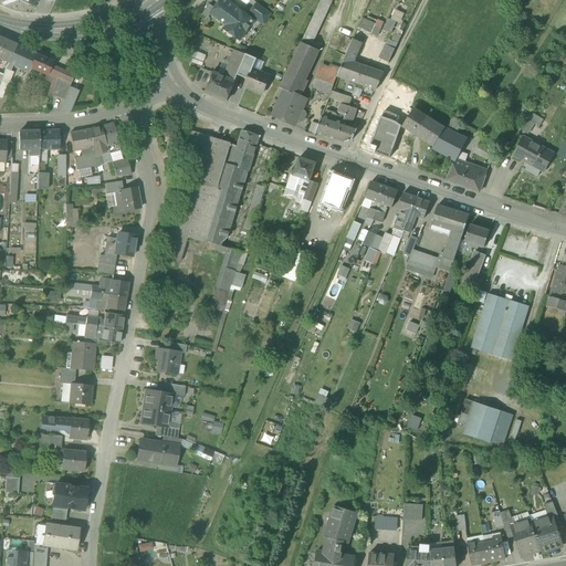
[(211,14),(226,25),(230,29),(228,32),(240,41),(254,21),(224,0),(220,0),(215,9),(210,14),(211,14)]
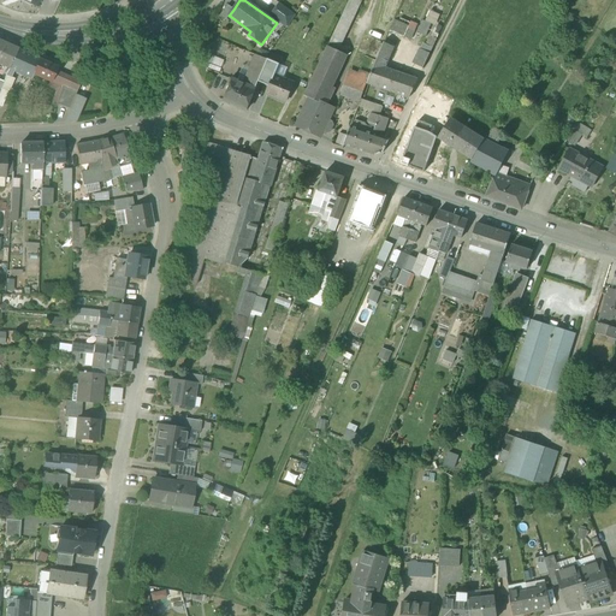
[(349,0),(327,47),(338,52),(362,0),(349,0)]
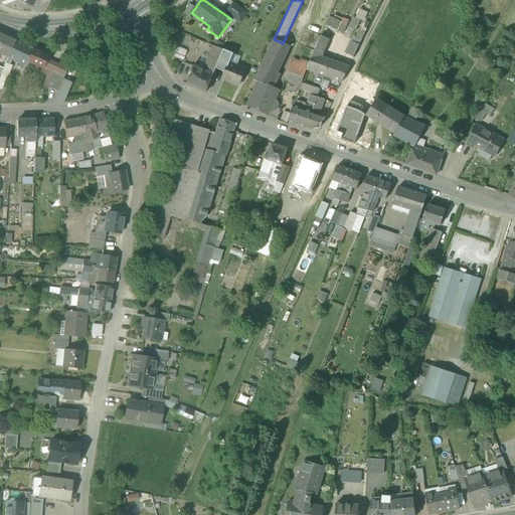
[(226,12),(240,23),(247,13),(233,3),(226,12)]
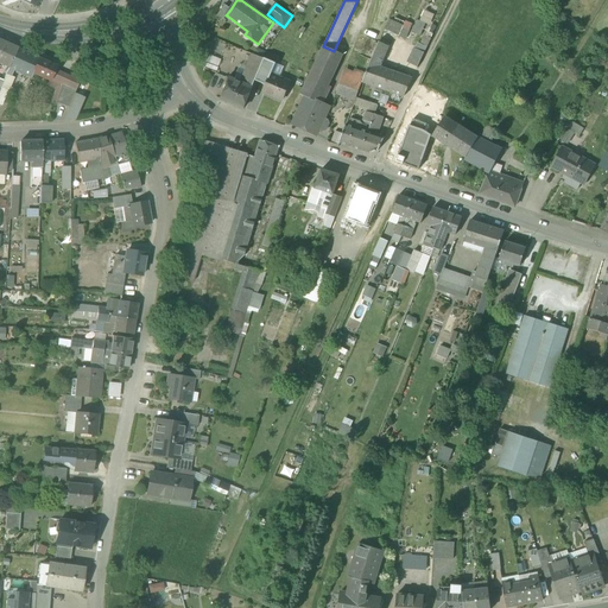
[(216,17),(222,21),(227,16),(226,16),(230,10),(225,5),(216,17)]
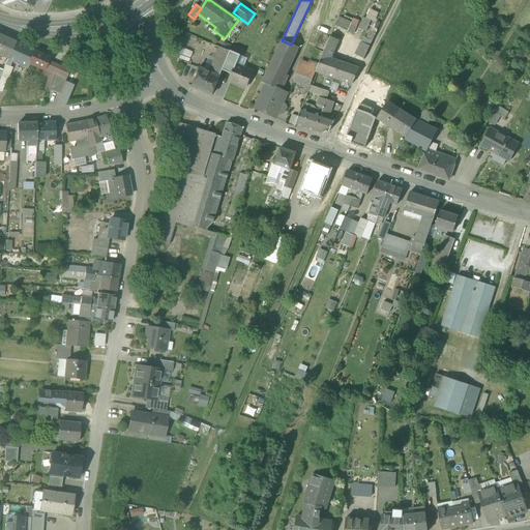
[(370,10),(366,19),(371,22),(375,23),(379,13),(370,10)]
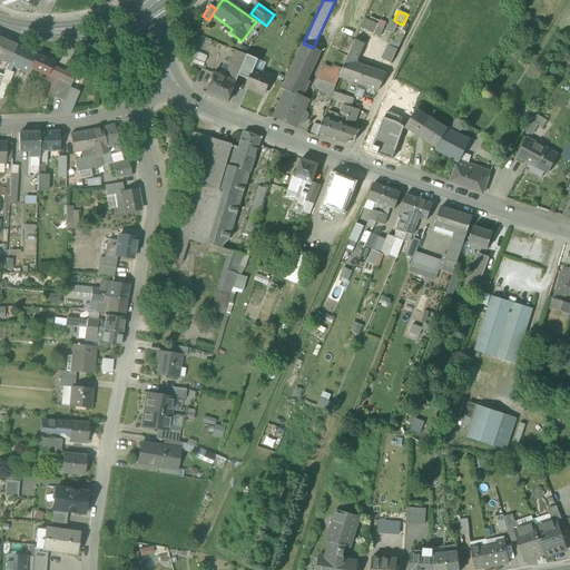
[(343,36),(355,40),(357,35),(365,19),(360,17),(350,38),(343,35),(343,36)]
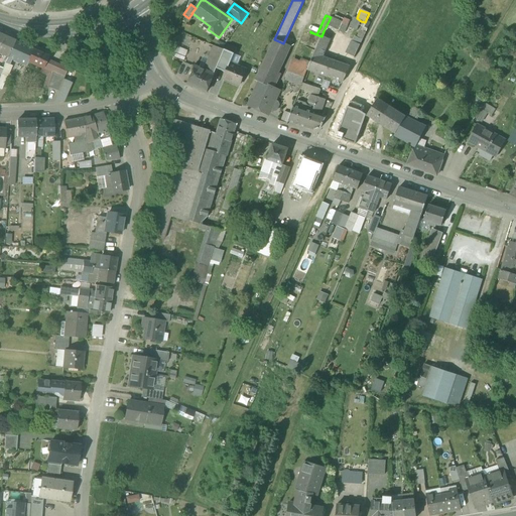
[(329,27),(344,33),(350,20),(344,18),(342,23),(331,17),(324,31),(327,33),(329,27)]
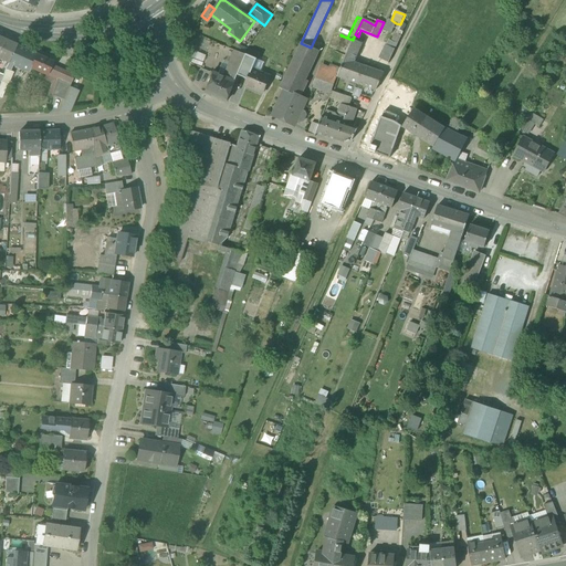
[(384,31),(391,34),(396,23),(391,20),(388,19),(384,31)]
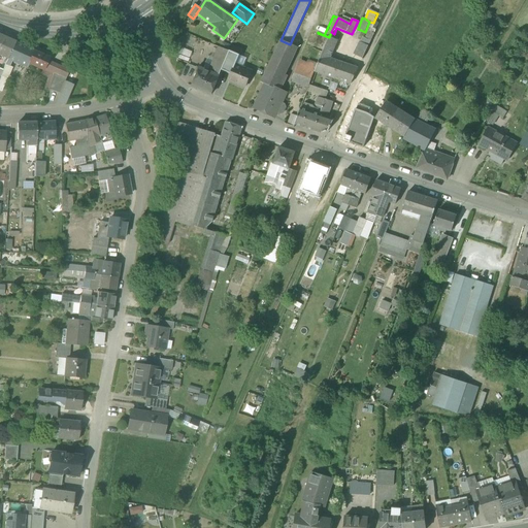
[(365,39),(371,41),(376,30),(371,28),(370,32),(369,32),(365,39)]
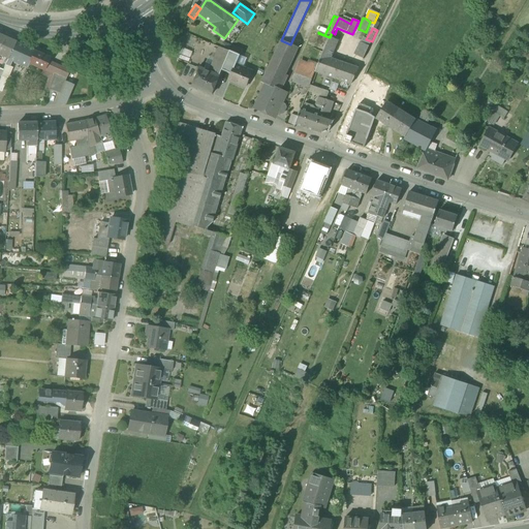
[(0,39),(0,55),(8,59),(14,43),(1,37),(0,39)]
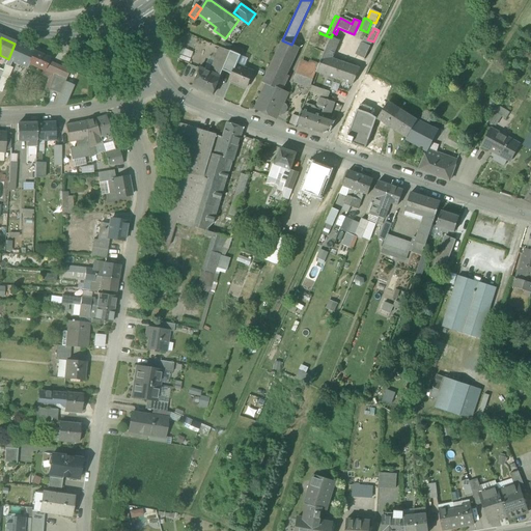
[(325,53),(324,56),(331,58),(338,40),(331,37),(326,49),(325,53)]
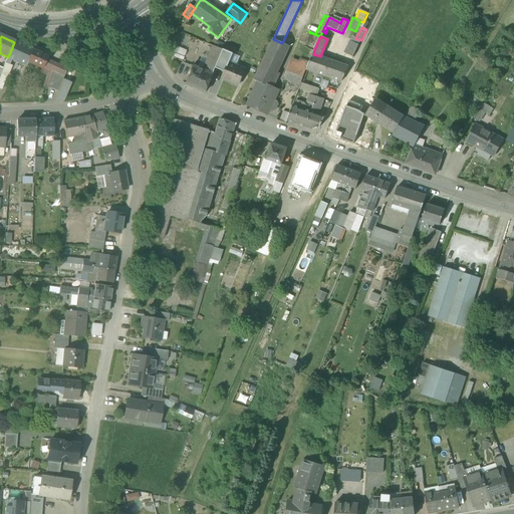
[(224,46),(230,49),(235,41),(230,37),(225,44),(224,46)]
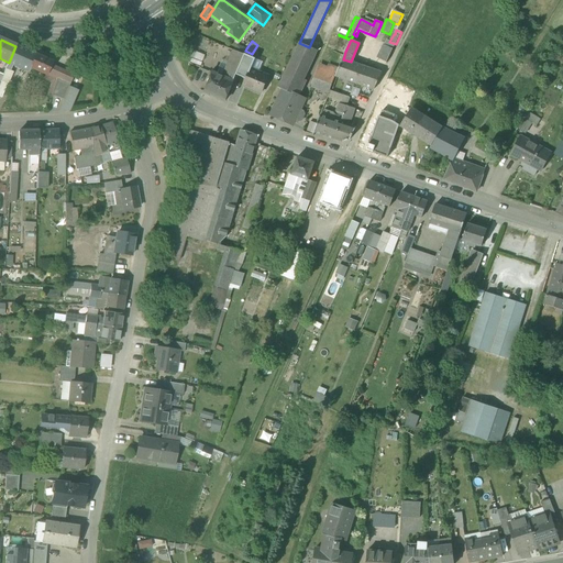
[(378,59),(386,63),(396,44),(389,42),(387,41),(378,59)]
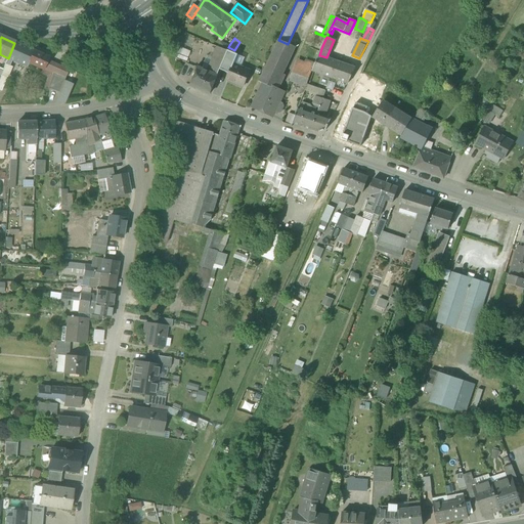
[(263,83),(276,89),(296,47),(288,44),(278,40),(259,82),(263,84),(263,83)]
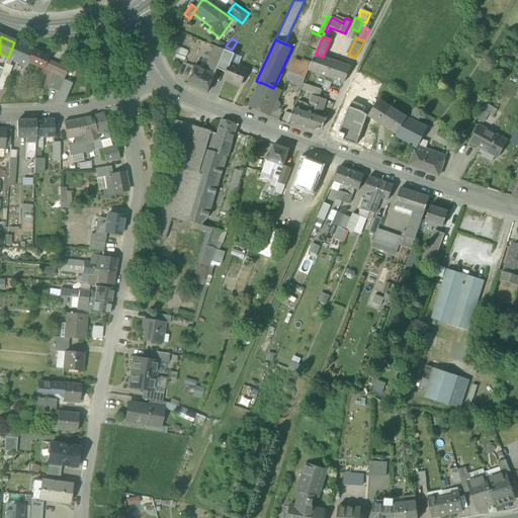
[(26,66),(27,63),(32,51),(14,42),(8,58),(5,64),(9,66),(12,60),(26,66)]
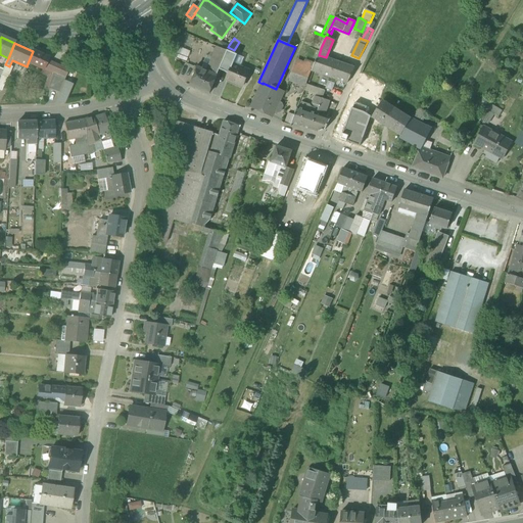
[(207,72),(217,76),(219,69),(227,51),(218,47),(207,72)]
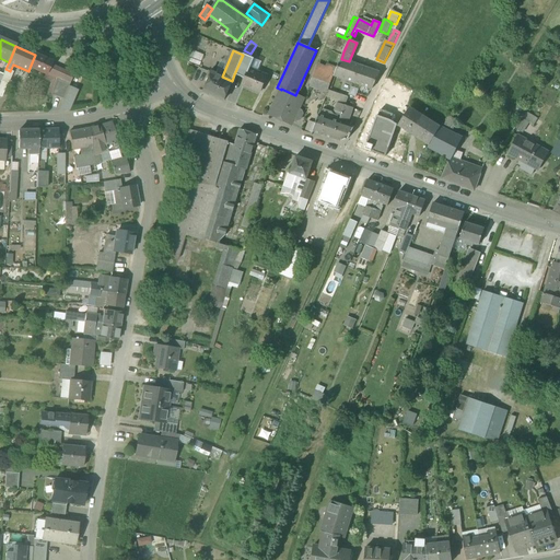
[(200,65),(202,54),(193,51),(189,62),(200,65)]
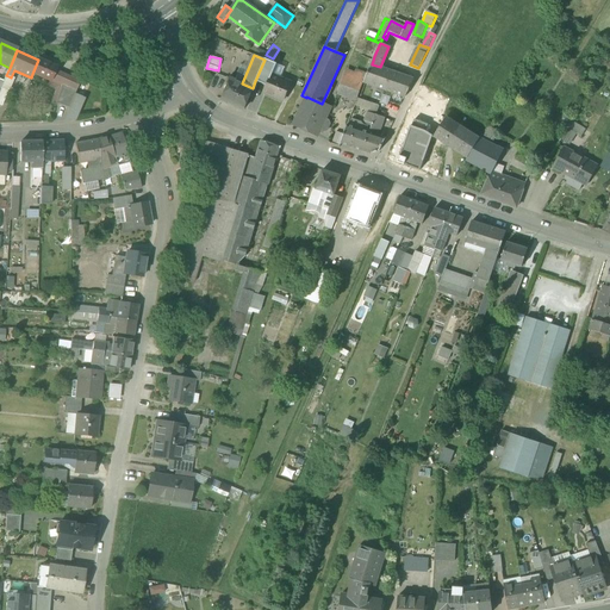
[(355,100),(356,100),(358,99),(363,83),(372,64),(373,61),(361,56),(360,57),(361,57),(354,75),(347,72),(341,85),(358,91),(355,100)]
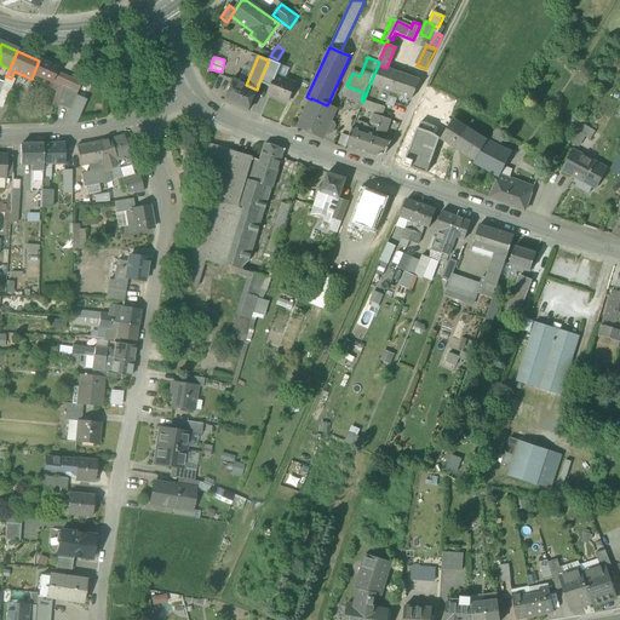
[(285,80),(276,76),(281,65),(269,59),(269,61),(259,82),(271,87),(268,95),(288,103),(292,93),(291,93),(294,85),(285,80)]
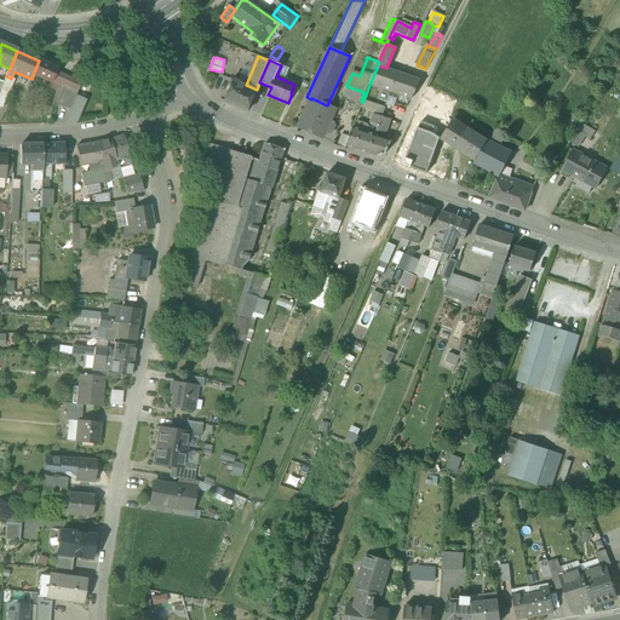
[(57,69),(39,61),(33,75),(51,84),(56,73),(57,69)]
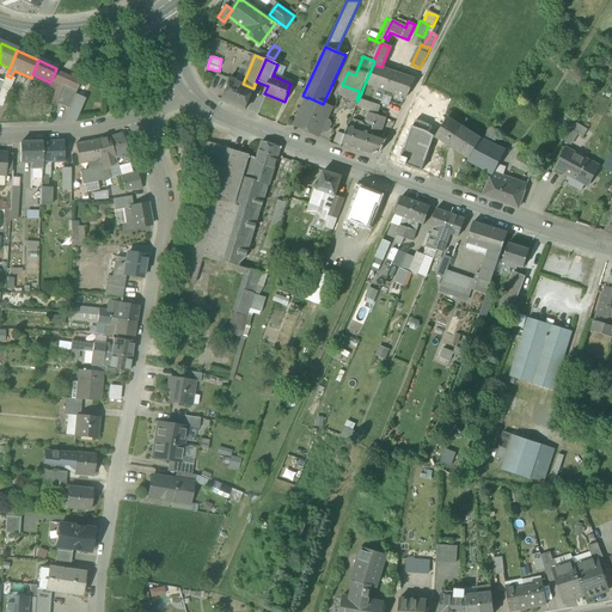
[(286,68),(277,65),(273,75),(281,79),(286,68)]
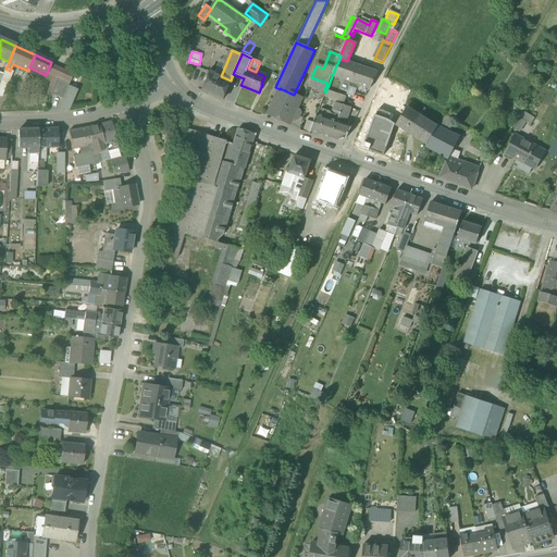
[(364,67),(347,61),(339,59),(332,76),(350,83),(358,85),(370,89),(378,72),(369,69),(369,66),(366,65),(364,67)]
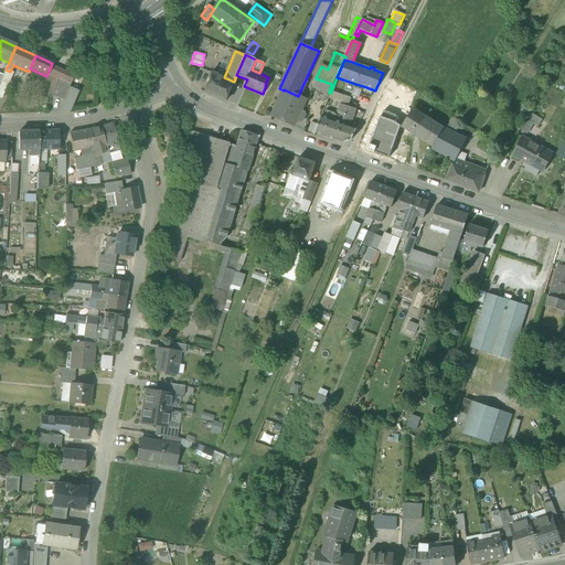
[(46,76),(56,81),(68,86),(73,77),(51,66),(46,76)]
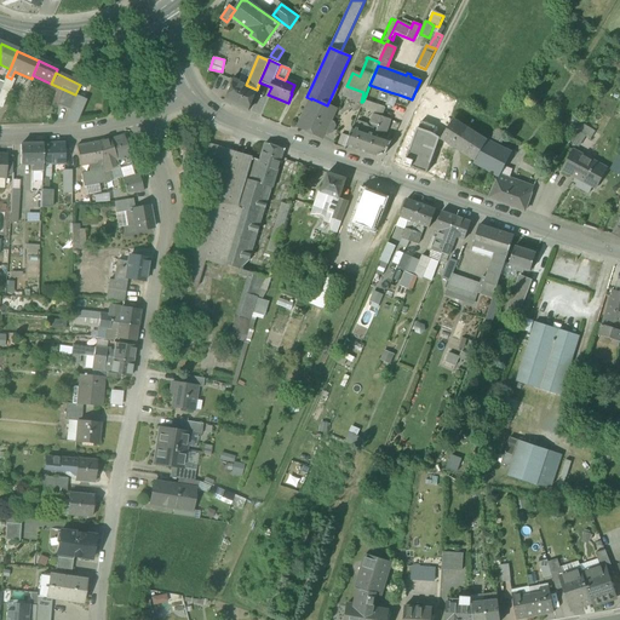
[(11,79),(6,76),(1,89),(1,90),(7,93),(9,93),(15,80),(11,79)]
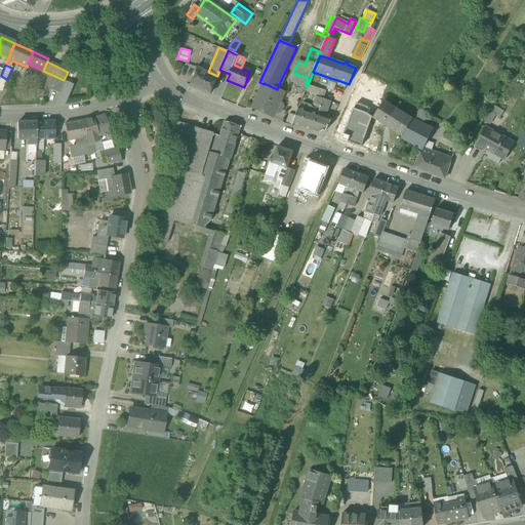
[(189,86),(209,94),(217,76),(208,72),(197,67),(189,86)]
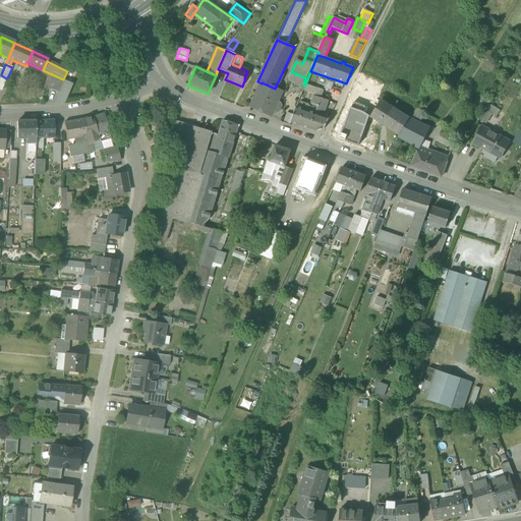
[(288,79),(303,85),(305,77),(291,72),(288,79)]
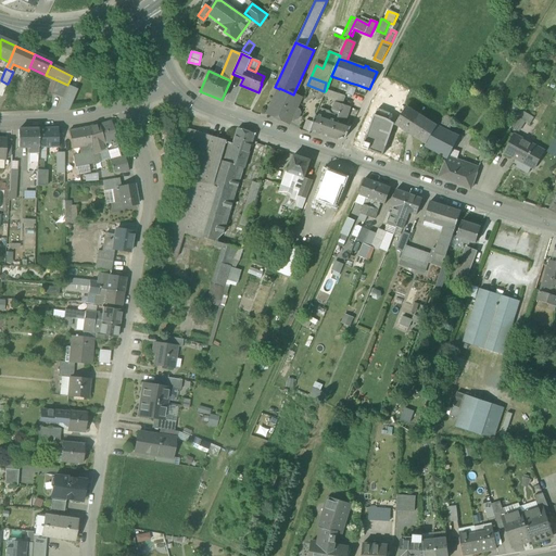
[(467,84),(475,89),(479,83),(471,78),(467,84)]
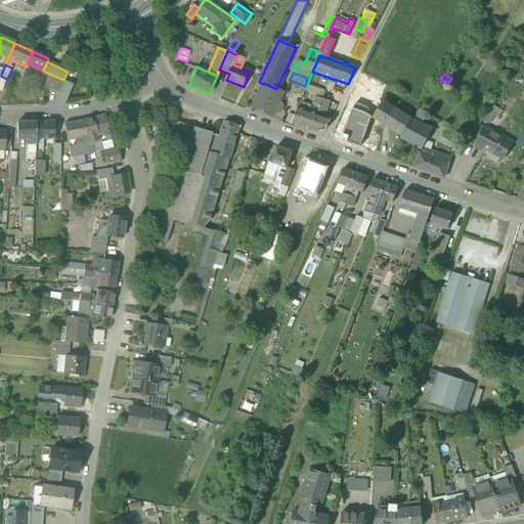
[(58,92),(63,80),(52,75),(50,88),(58,92)]
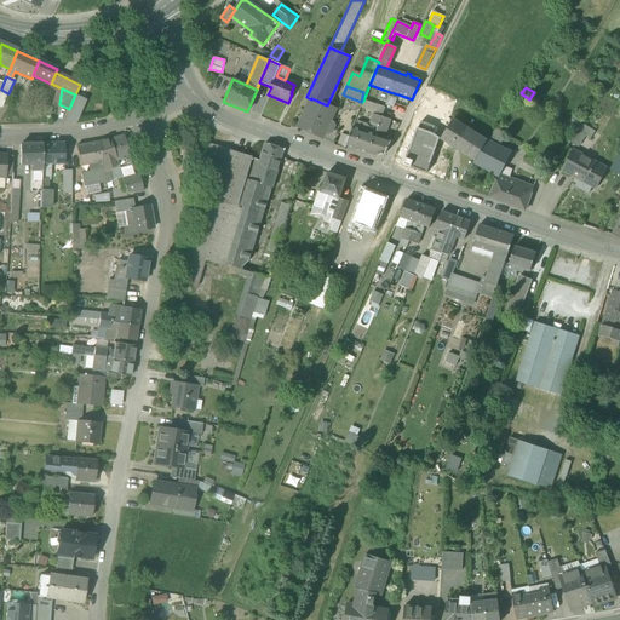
[(399,95),(390,92),(386,105),(394,108),(399,95)]
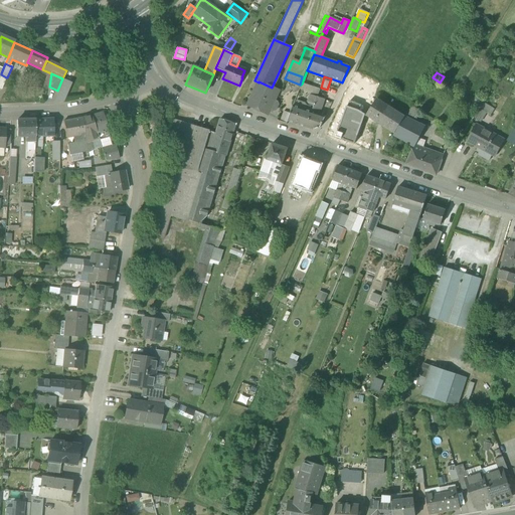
[(62,78),(57,91),(60,93),(56,103),(65,102),(72,83),(62,78)]
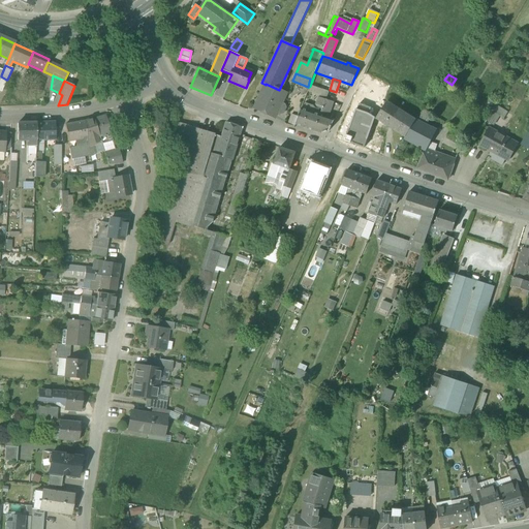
[(254,109),(275,118),(277,114),(280,115),(283,114),(286,107),(284,104),(282,103),(286,93),(279,90),(266,84),(266,85),(254,109)]
